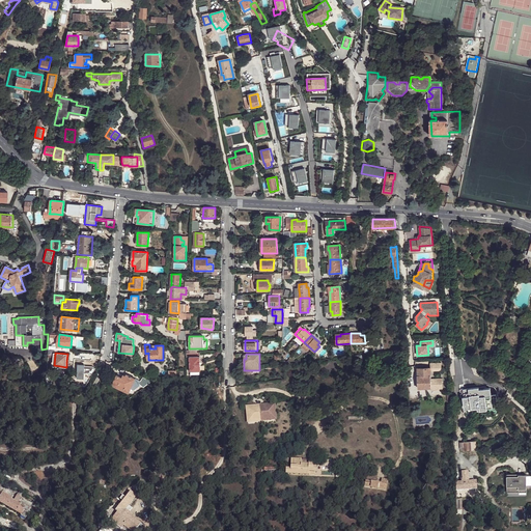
[(200,356),(190,357),(190,375),(197,375),(201,374),(200,356)]
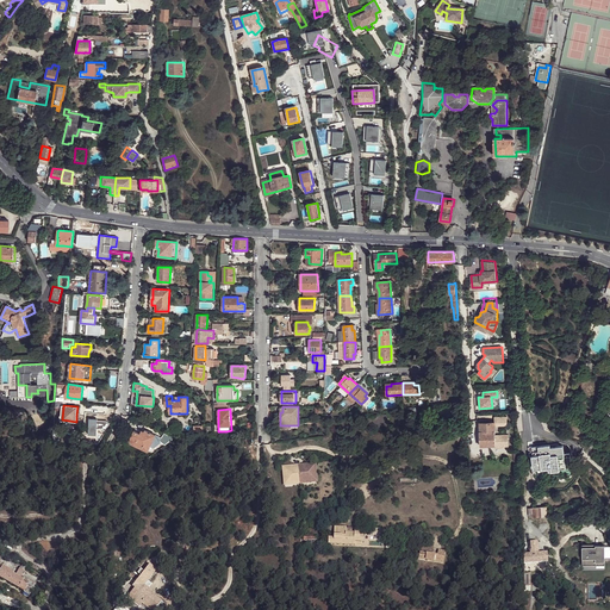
[(570,414),(564,411),(561,418),(560,418),(558,425),(560,427),(559,433),(564,435),(570,414)]
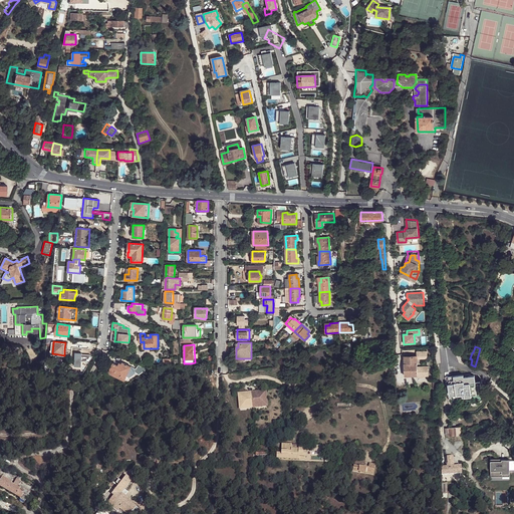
[(312,359),(327,357),(325,348),(311,350),(312,359)]
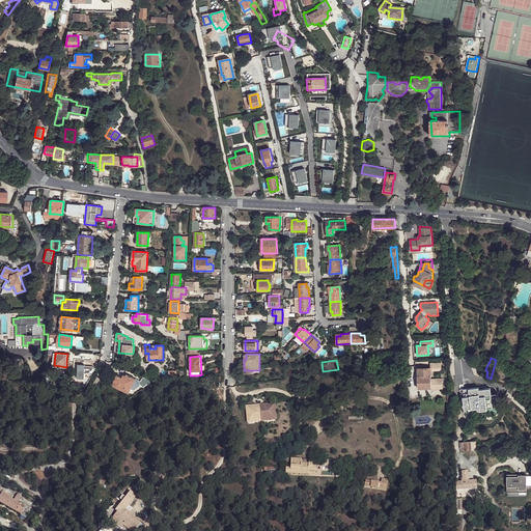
[(430,367),(418,368),(418,389),(431,388),(430,384),(430,381),(430,367)]
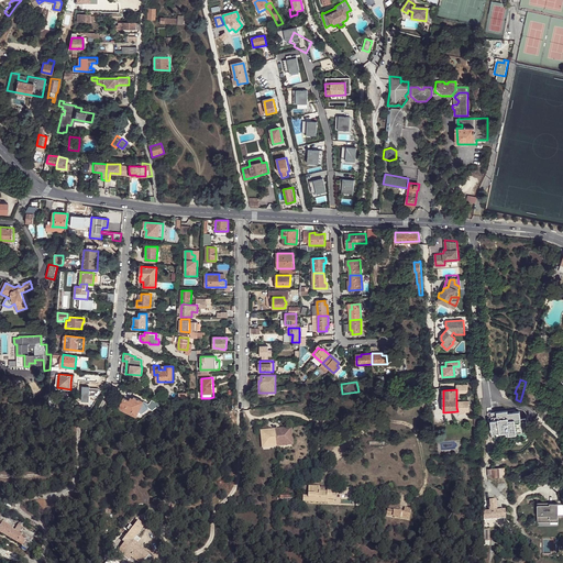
[(133,397),(133,398),(131,401),(129,399),(123,397),(120,404),(125,406),(123,410),(135,417),(143,401),(133,397)]
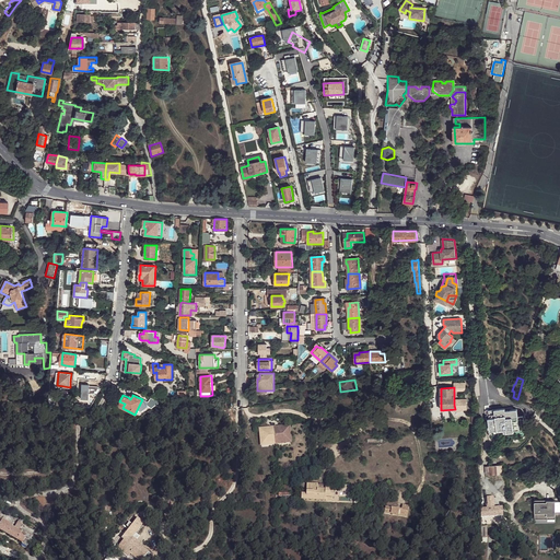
[(152,408),(160,401),(151,397),(147,405),(152,408)]
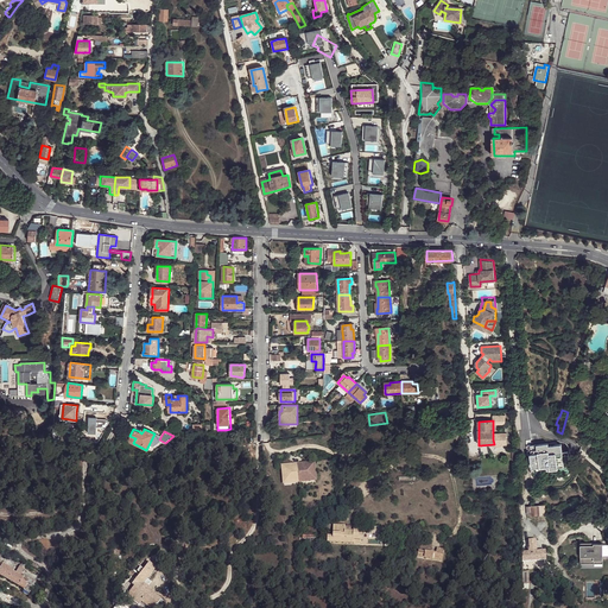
[(550,467),(548,455),(548,451),(542,453),(538,453),(538,454),(539,467),(539,468),(546,467),(550,467)]
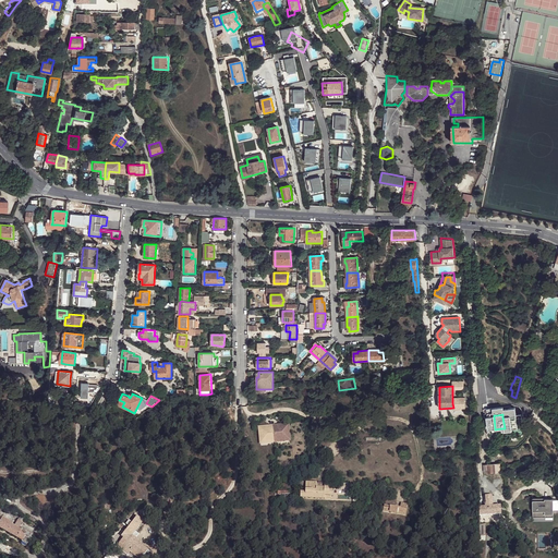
[(510,416),(502,417),(505,428),(505,431),(511,429),(511,428),(511,426),(510,421),(510,416)]
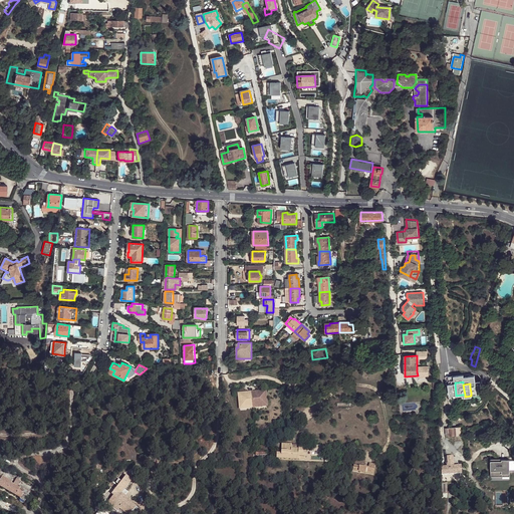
[(266,391),(238,393),(239,408),(268,406),(266,391)]
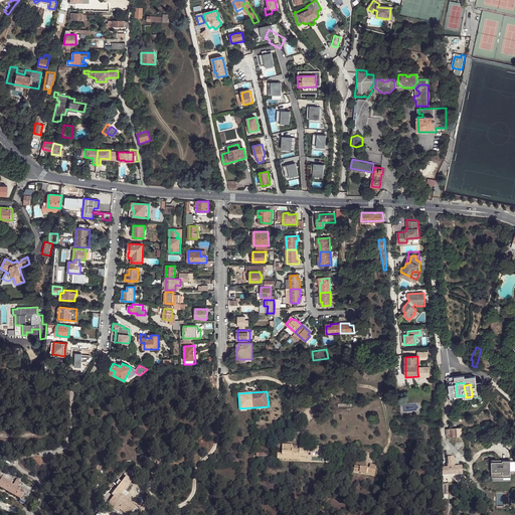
[(450,428),(451,436),(451,440),(464,439),(464,428),(450,428)]
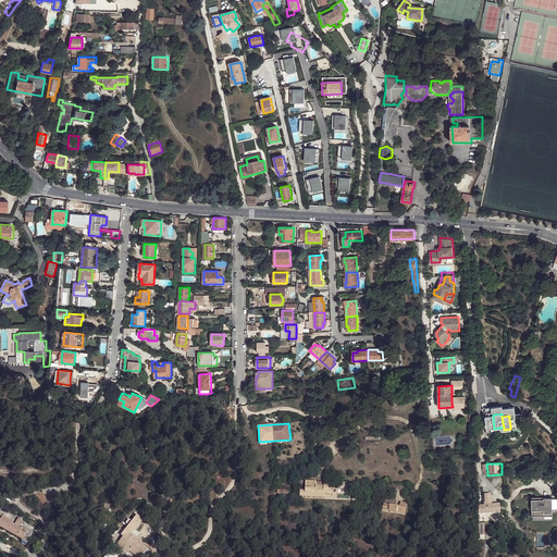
[(316,486),(317,481),(306,481),(305,491),(300,491),(299,496),(323,498),(323,495),(331,495),(332,485),(323,484),(323,486),(316,486)]
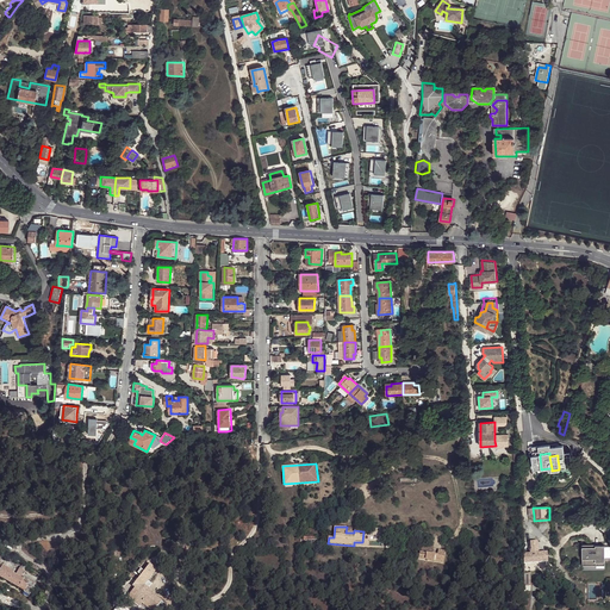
[(605,545),(583,545),(583,565),(605,565),(605,545)]
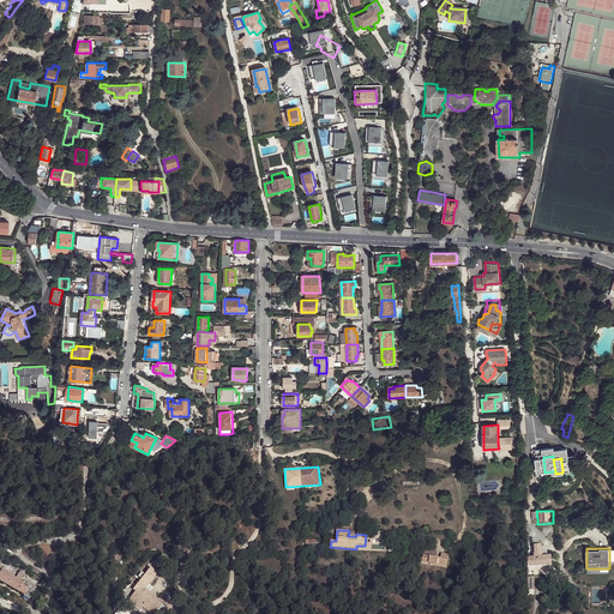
[(437,559),(423,555),(422,563),(433,566),(437,559)]
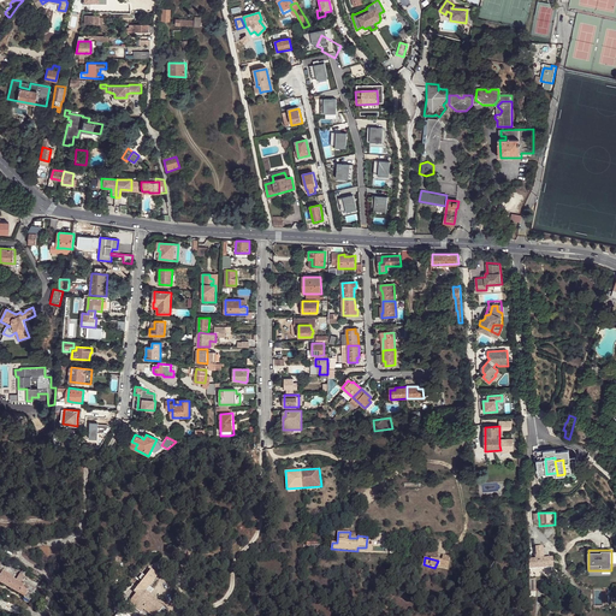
[(529,561),(529,570),(554,568),(552,558),(529,561)]
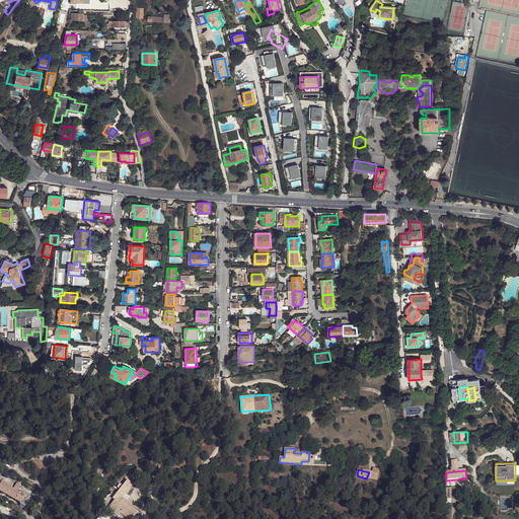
[(19,504),(24,507),(29,497),(20,492),(19,493),(17,491),(13,489),(11,488),(11,487),(0,479),(0,491),(19,503),(19,504)]
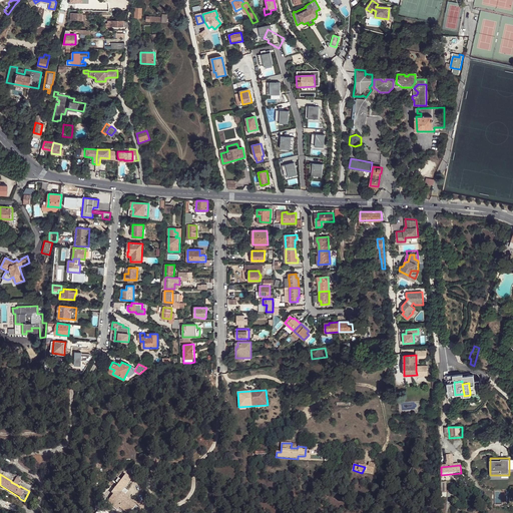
[(131,479),(125,474),(110,493),(112,494),(106,502),(116,510),(118,508),(124,512),(127,512),(130,509),(132,511),(135,512),(139,508),(129,500),(130,499),(121,492),(131,479)]
